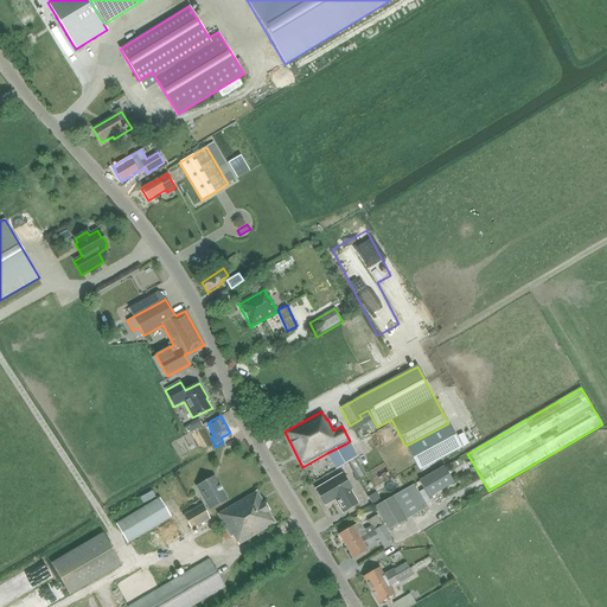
[(448,423),(406,446),(420,471),(462,448),(448,423)]
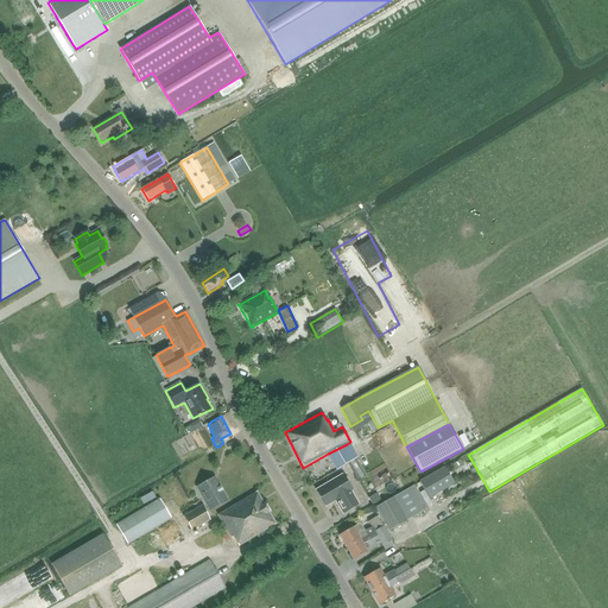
[(202,425),(191,429),(196,441),(207,436),(202,425)]
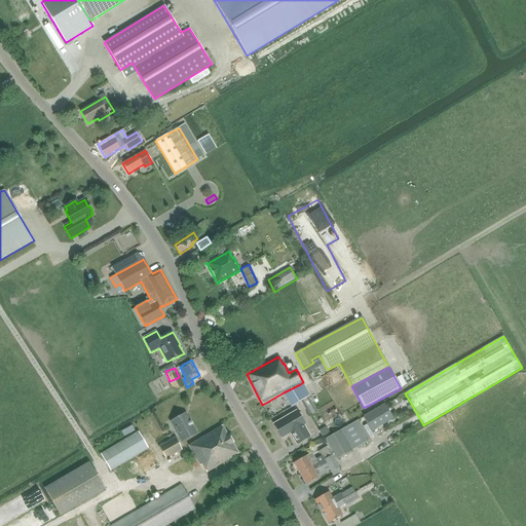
[(410,372),(403,374),(406,384),(413,382),(410,372)]
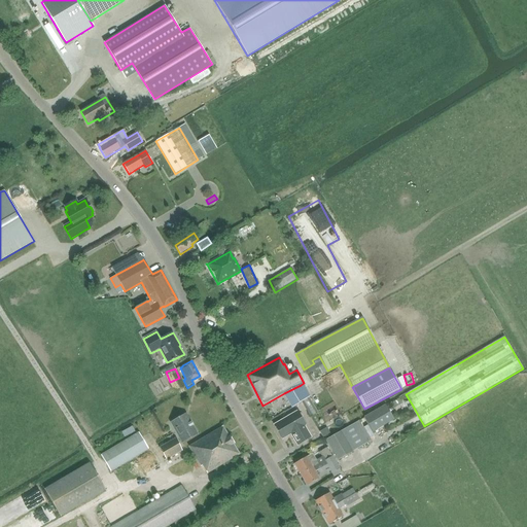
[(200,381),(205,386),(210,382),(206,377),(200,381)]
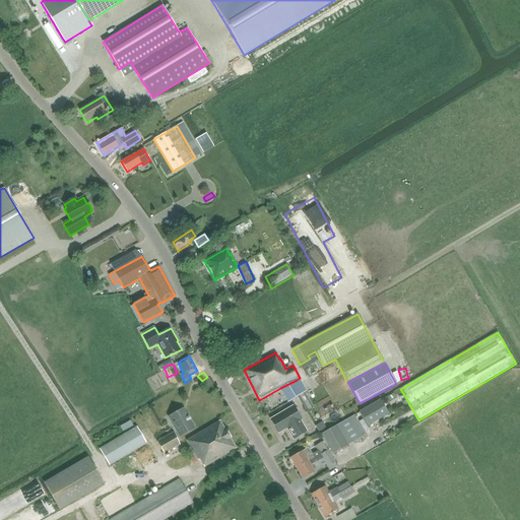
[(303,392),(298,395),(304,408),(309,405),(303,392)]
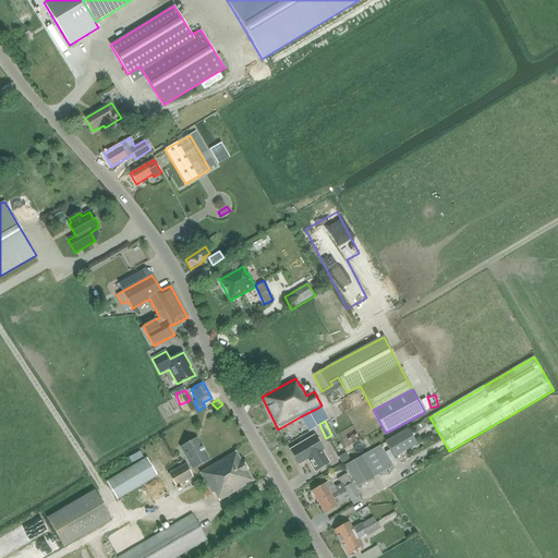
[(385,441),(393,456),(395,458),(417,445),(409,428),(385,441)]
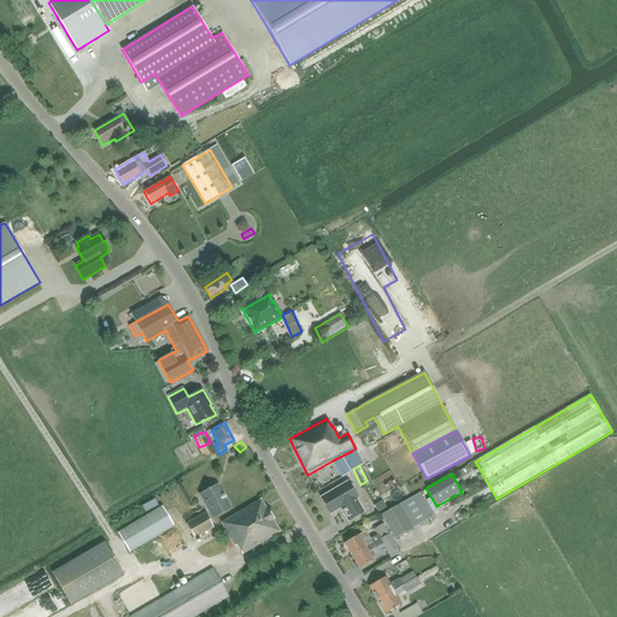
[(340,509),(348,522),(364,512),(356,499),(357,498),(347,482),(321,498),(330,513),(340,509)]
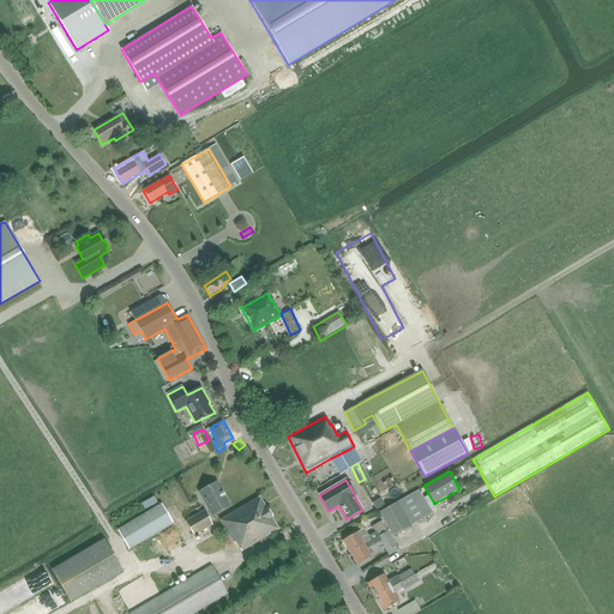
[(216,482),(198,493),(212,516),(230,506),(216,482)]
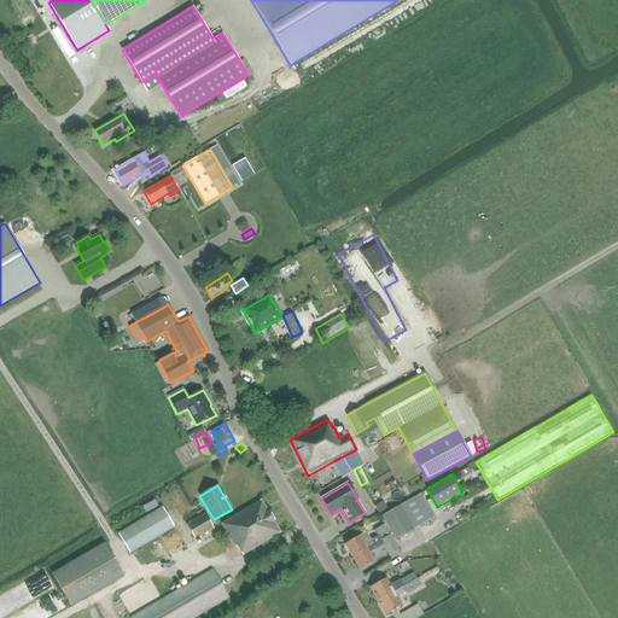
[(435,518),(430,508),(421,494),(383,517),(396,540),(435,518)]
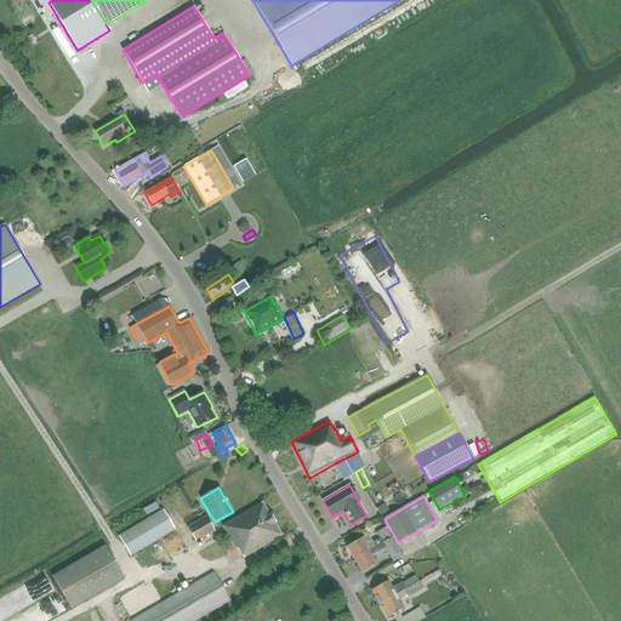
[(154,501),(142,507),(146,513),(158,507),(154,501)]
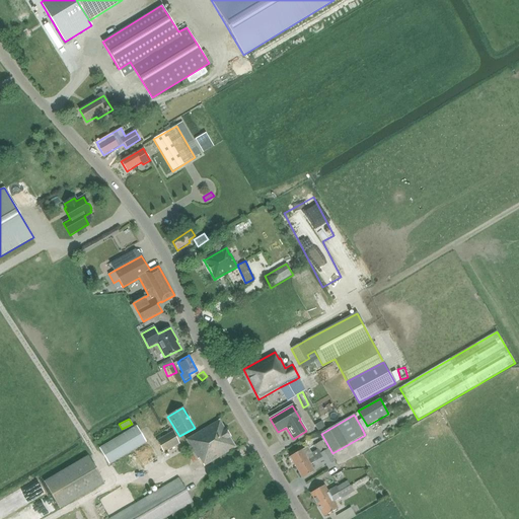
[(220,419),(186,439),(198,459),(199,458),(204,467),(236,447),(220,419)]
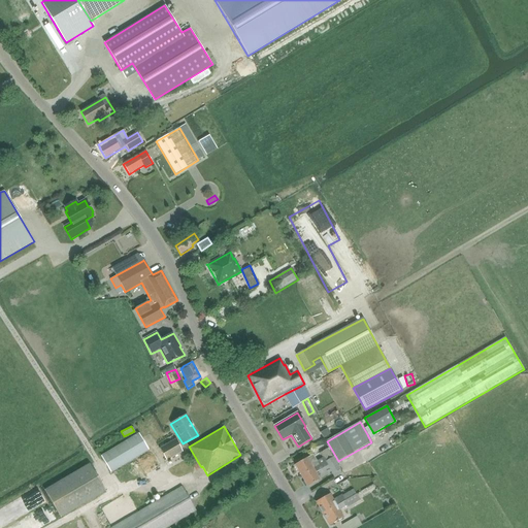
[(327,428),(320,433),(324,438),(330,434),(327,428)]
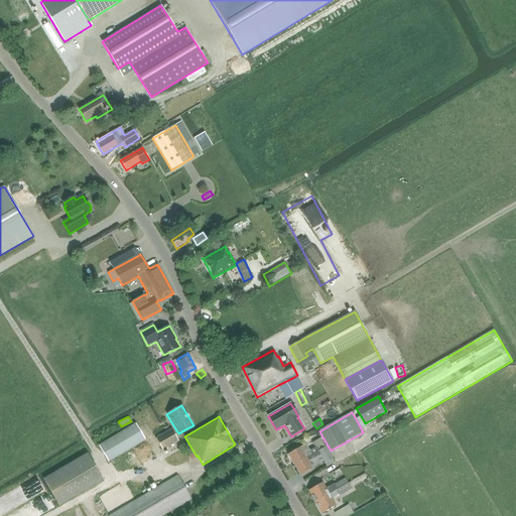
[(100,445),(108,461),(144,438),(136,424),(100,445)]
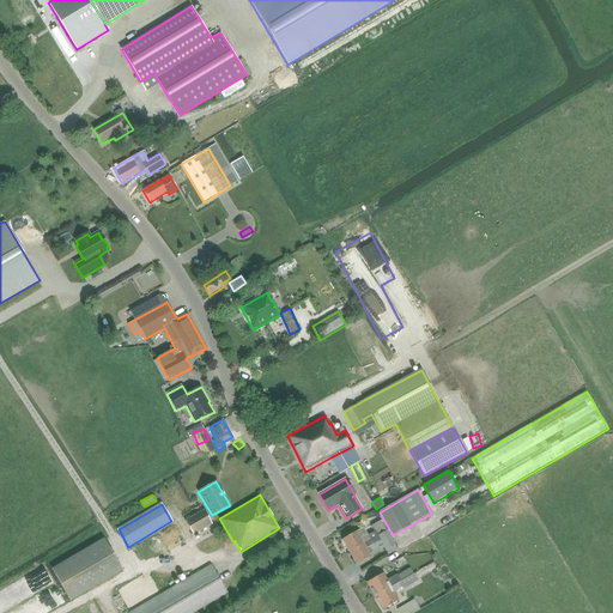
[(212,525),(204,510),(198,514),(186,520),(194,535),(212,525)]
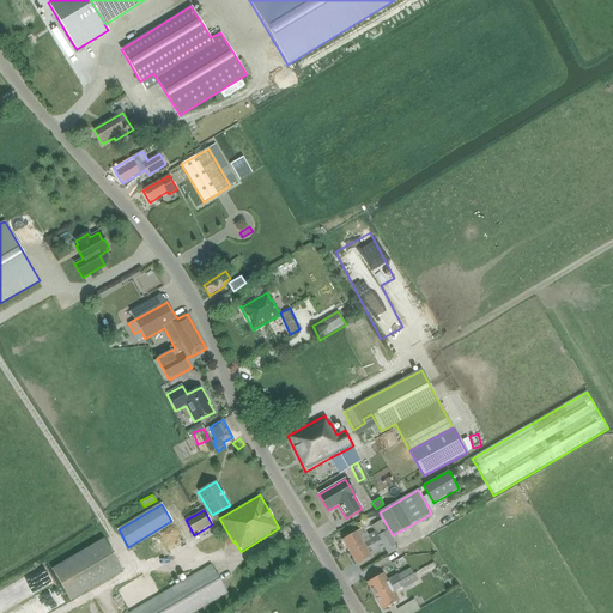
[(350,553),(387,530),(381,521),(371,526),(375,532),(369,535),(364,528),(343,540),(350,553)]
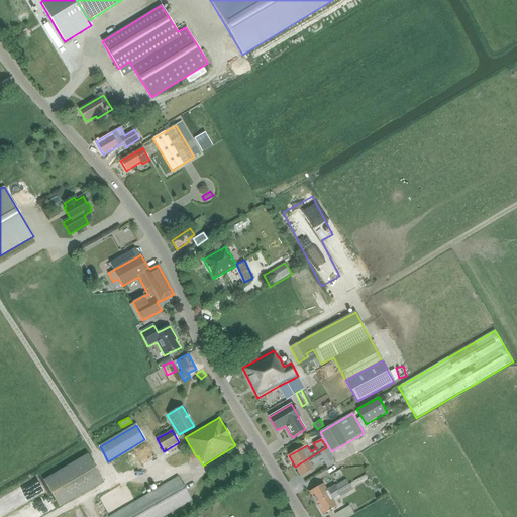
[(355,449),(365,445),(363,440),(353,444),(355,449)]
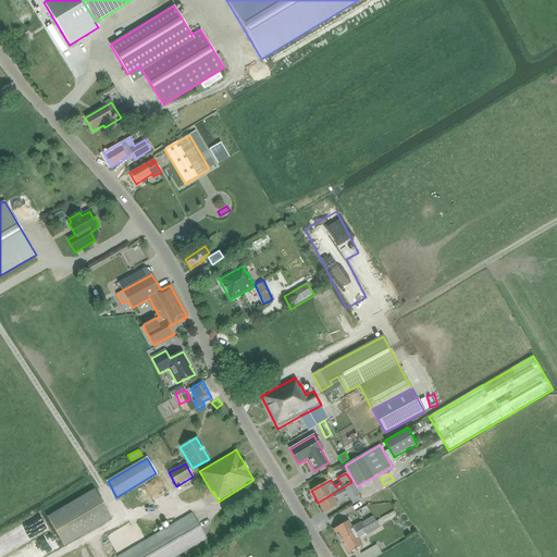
[(351,482),(318,503),(324,514),(337,506),(333,498),(346,492),(351,500),(360,495),(351,482)]
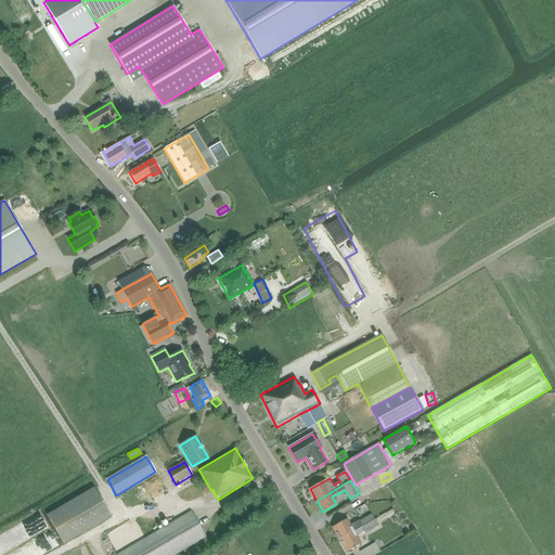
[(64,544),(111,517),(93,488),(47,515),(64,544)]
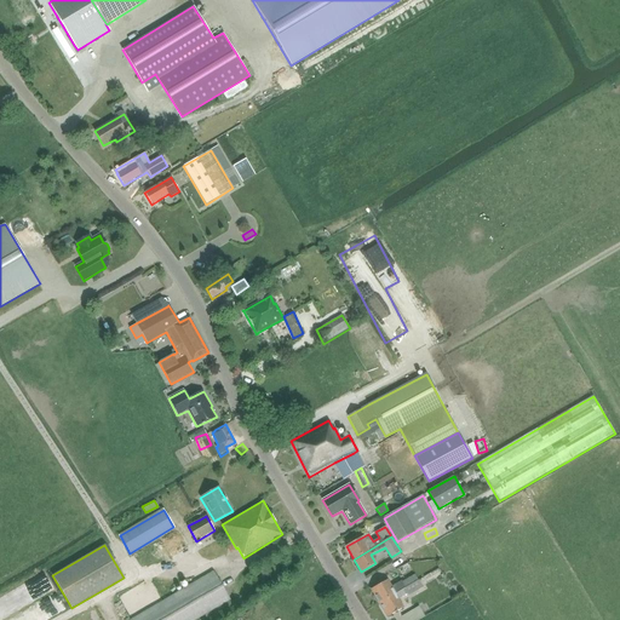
[(425,580),(438,572),(436,567),(423,575),(425,580)]
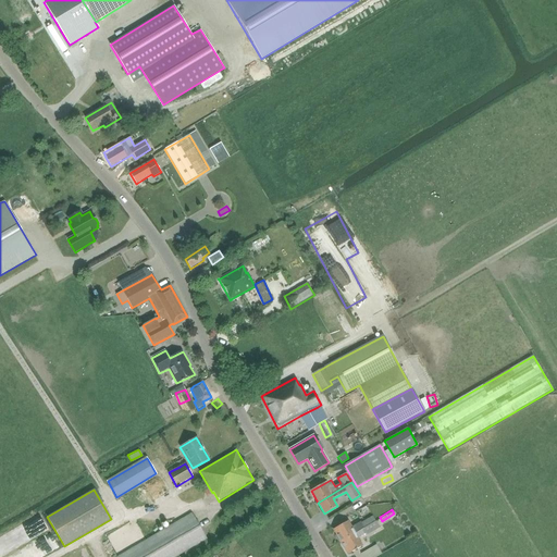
[(116,556),(175,556),(207,539),(192,512),(116,556)]
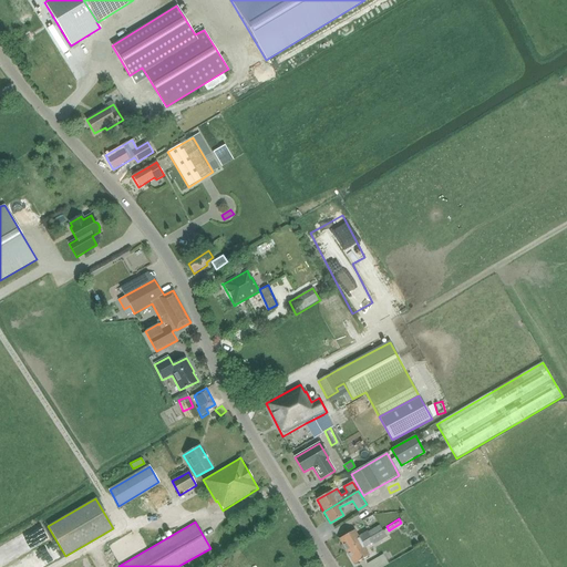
[(353,531),(339,539),(347,552),(371,538),(368,533),(367,532),(358,537),(353,531)]
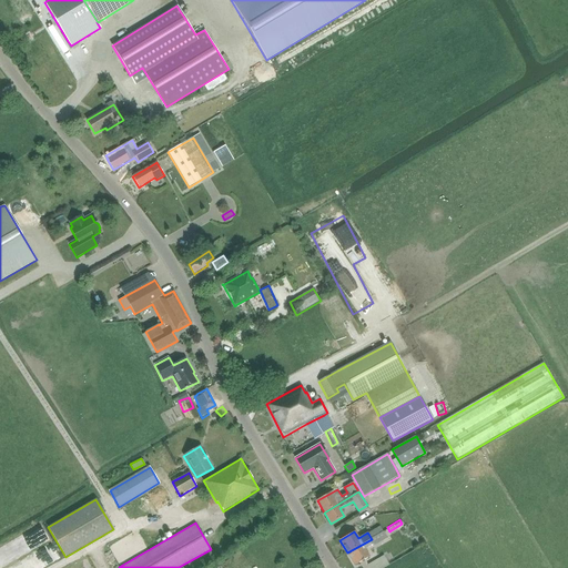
[(372,539),(347,553),(354,566),(369,557),(364,549),(374,544),(381,539),(382,540),(387,538),(384,533),(372,539)]
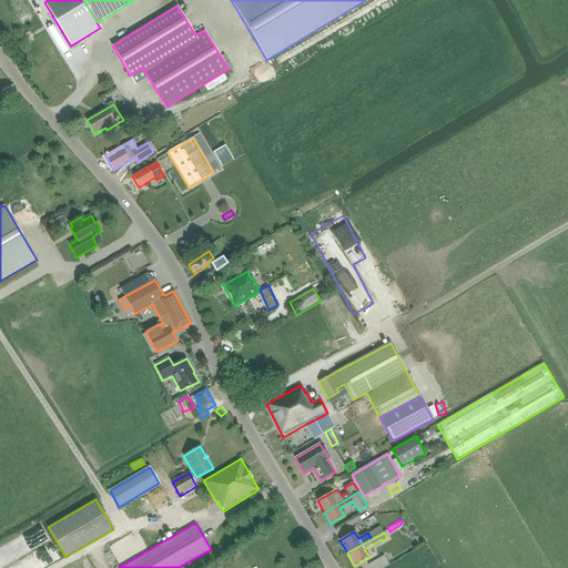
[(384,556),(377,559),(382,567),(383,567),(389,565),(384,556)]
